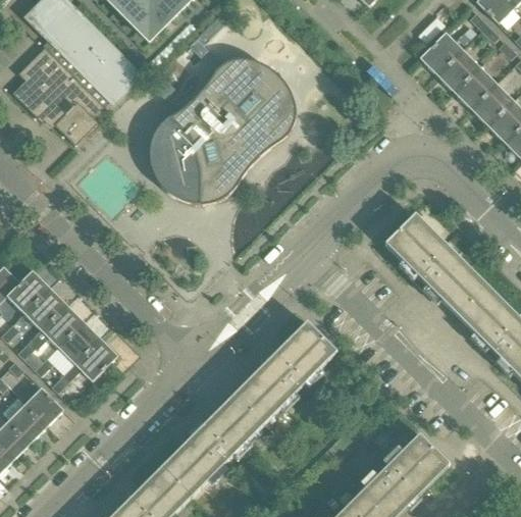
[(43,46),(16,72),(23,79),(10,92),(41,121),(48,114),(55,120),(52,123),(73,144),(97,121),(95,118),(105,108),(103,105),(109,99),(111,102),(139,74),(64,0),(53,0),(32,22),(52,43),(46,49),(43,46)]
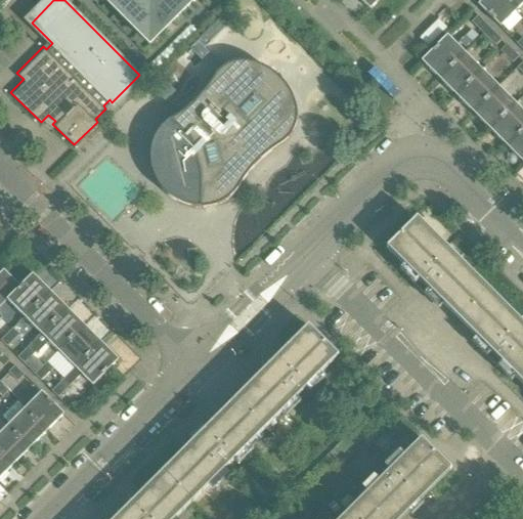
[(107,0),(147,40),(187,0),(107,0)]
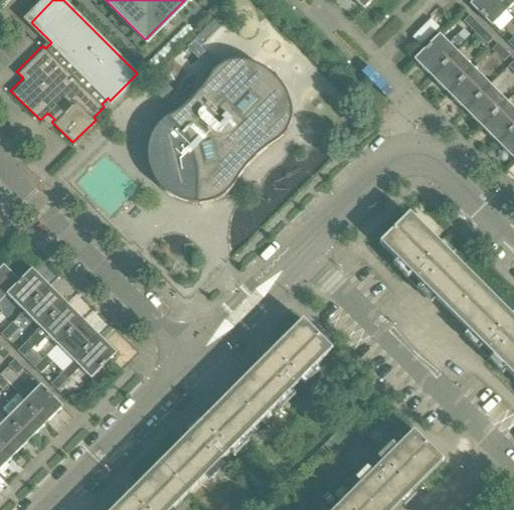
[(505,8),(497,0),(469,0),(468,1),(490,22),(505,8)]
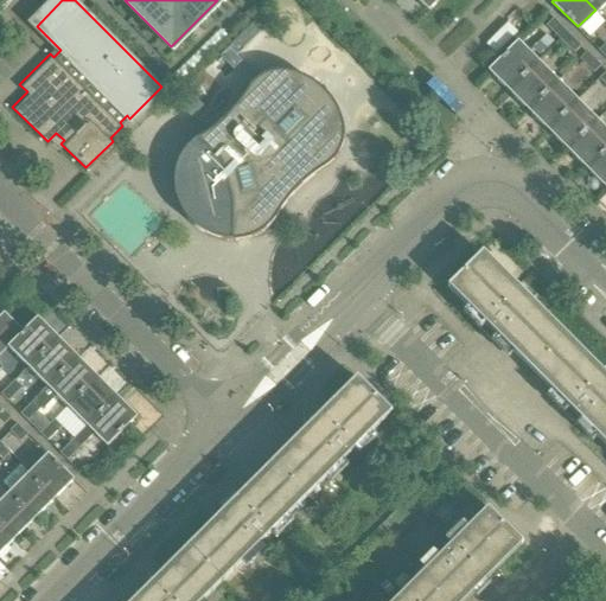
[(586,0),(595,10),(603,0),(586,0)]
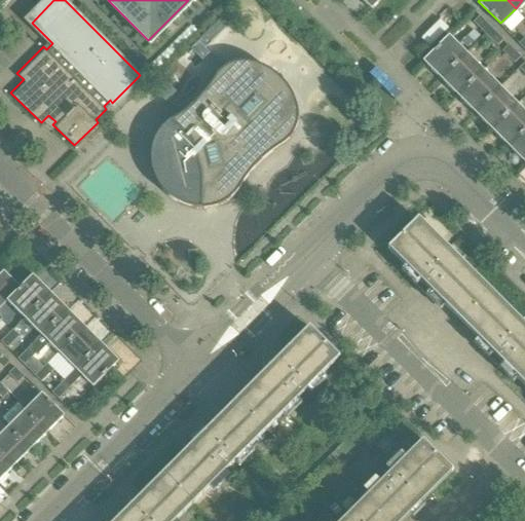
[(472,19),(484,30),(490,24),(478,12),(472,19)]
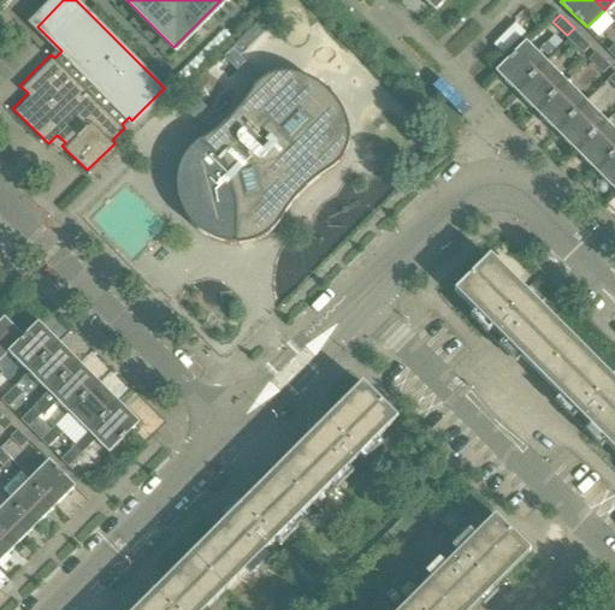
[(258,17),(206,67),(219,82),(243,58),(238,52),(266,25),(258,17)]
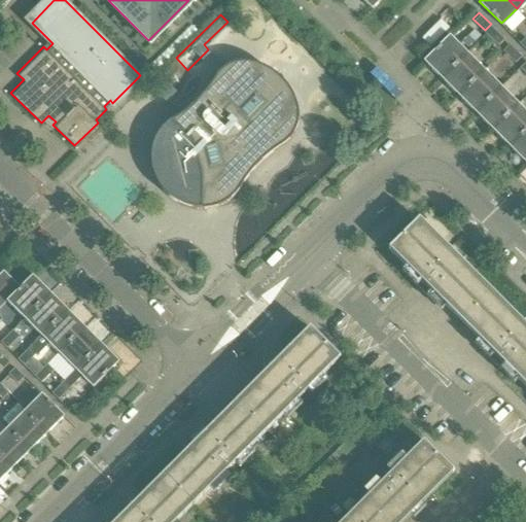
[(491,24),(485,30),(497,42),(503,36),(491,24)]
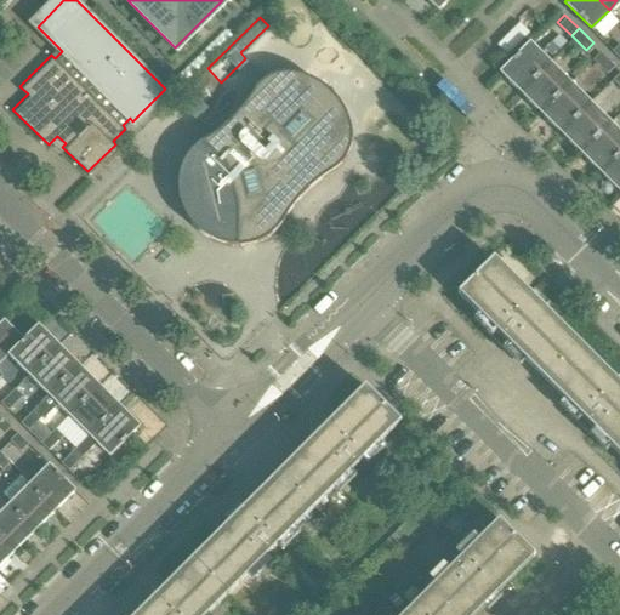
[(498,68),(518,89),(549,58),(528,38),(498,68)]
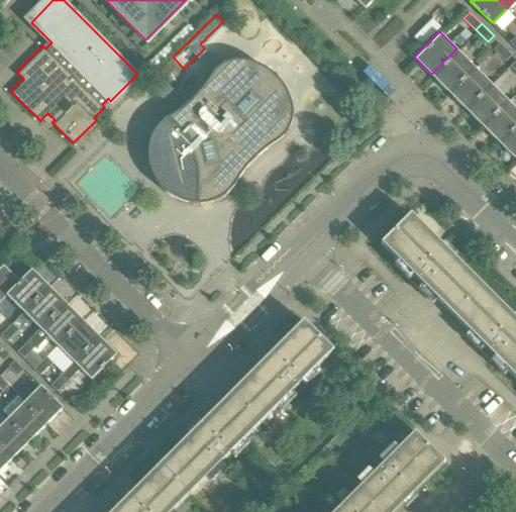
[(510,52),(498,40),(492,46),(504,58),(510,52)]
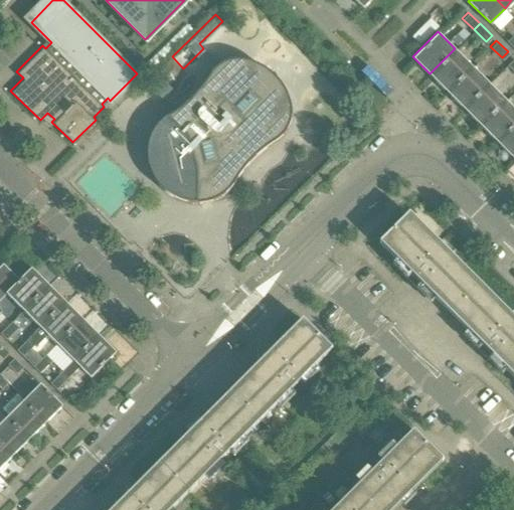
[(430,73),(447,91),(472,65),(455,48),(430,73)]
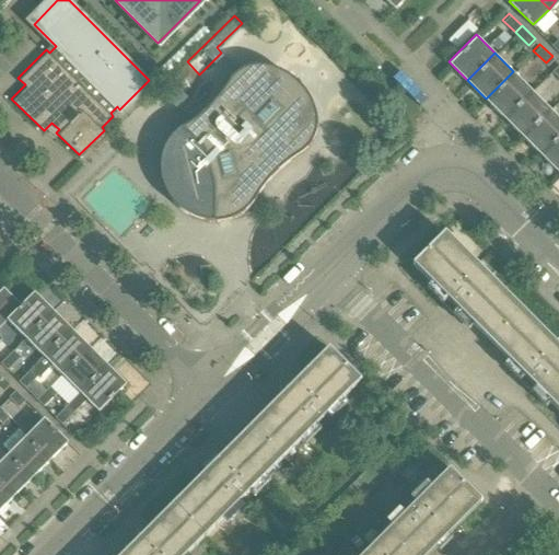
[(268,59),(264,58),(261,58),(258,57),(255,57),(251,57),(247,58),(244,59),(241,60),(237,61),(235,64),(232,66),(230,68),(228,70),(226,71),(223,78),(219,83),(216,89),(210,94),(206,99),(201,104),(196,108),(190,113),(185,116),(179,120),(178,120),(175,123),(172,126),(169,129),(166,133),(164,136),(162,139),(160,142),(159,147),(158,151),(156,154),(156,159),(156,163),(156,168),(156,172),(158,175),(160,180),(161,183),(163,187),(165,191),(167,194),(171,197),(174,199),(177,203),(181,205),(184,207),(185,207),(188,209),(193,211),(196,212),(200,214),(204,215),(208,215),(212,215),(216,215),(220,214),(224,212),(228,211),(232,209),(235,207),(239,205),(242,203),(244,199),(247,194),(252,188),(256,182),(260,176),(266,171),(270,166),(276,161),(281,157),(288,152),(293,148),(300,145),(301,142),(303,139),(305,136),(307,133),(310,129),(311,125),(311,122),(312,117),(312,114),(312,110),(311,106),(311,102),(310,99),(307,95),(305,91),(303,88),(302,85),(300,82),(298,78),(294,74),(291,72),(288,69),(283,67),(280,65),(276,62),(272,60),(268,59)]
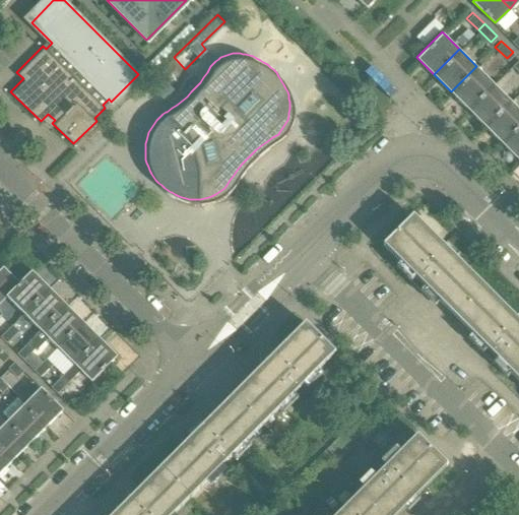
[(451,91),(467,108),(493,82),(476,66),(451,91)]
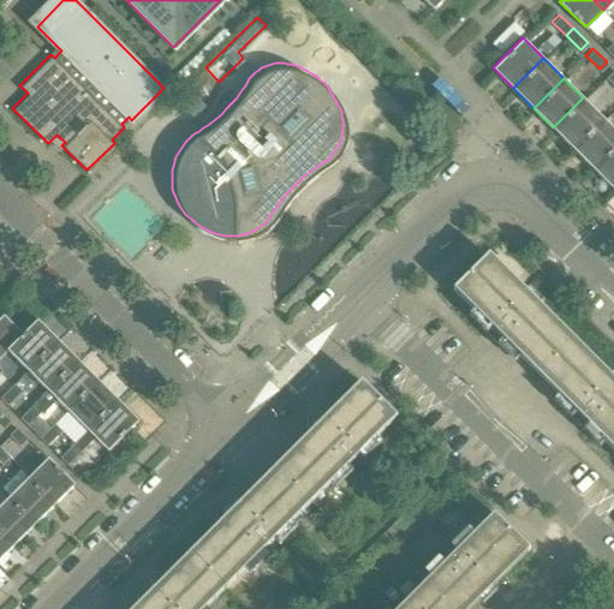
[(553,127),(573,148),(603,118),(583,97),(553,127)]
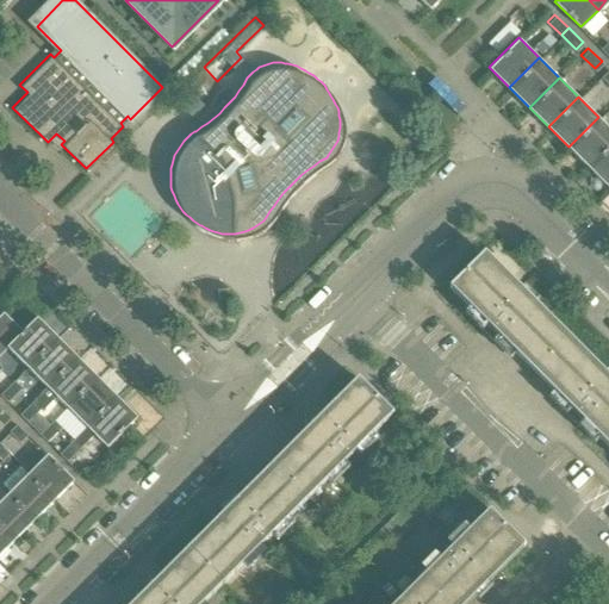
[(569,147),(588,166),(608,144),(608,126),(598,117),(569,147)]
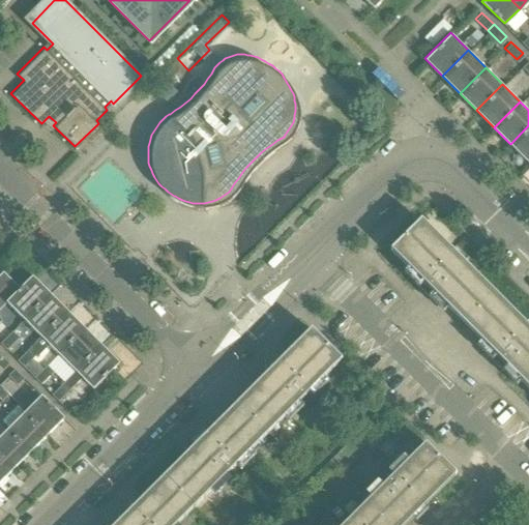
[(528,125),(510,144),(528,162),(528,159),(528,125)]
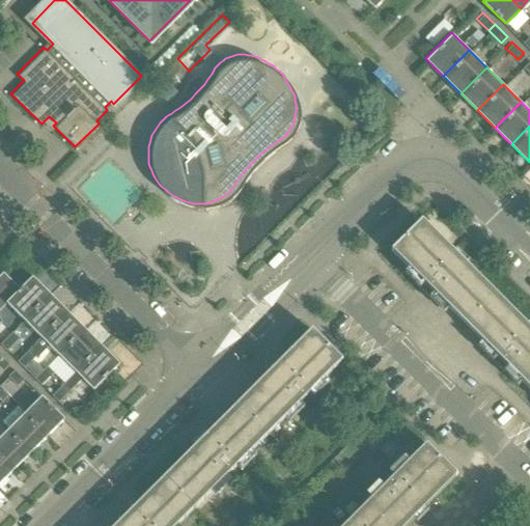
[(529,327),(451,249),(421,218),(420,217),(390,247),(391,248),(467,324),(529,387),(529,327)]
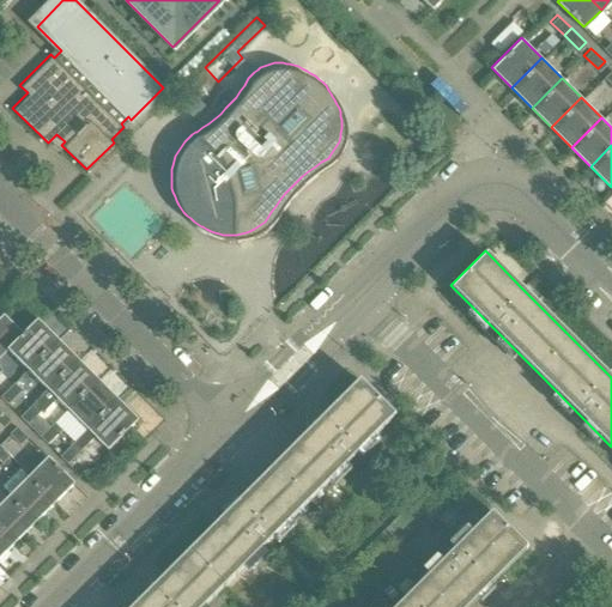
[(0,329),(12,341),(23,331),(2,310),(0,313),(0,329)]
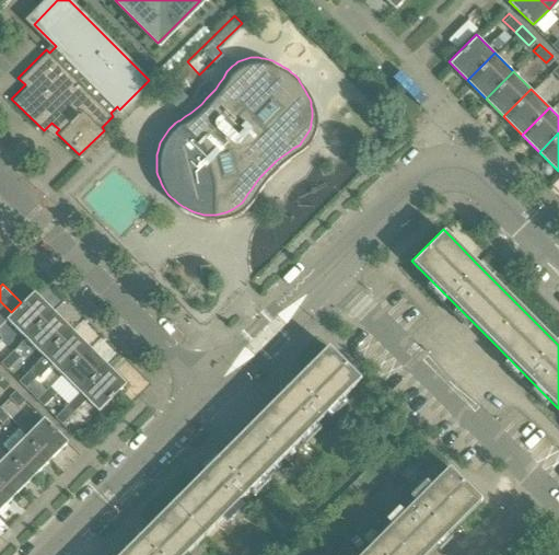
[(6,316),(24,335),(51,308),(33,289),(21,302),(11,312),(6,316)]
